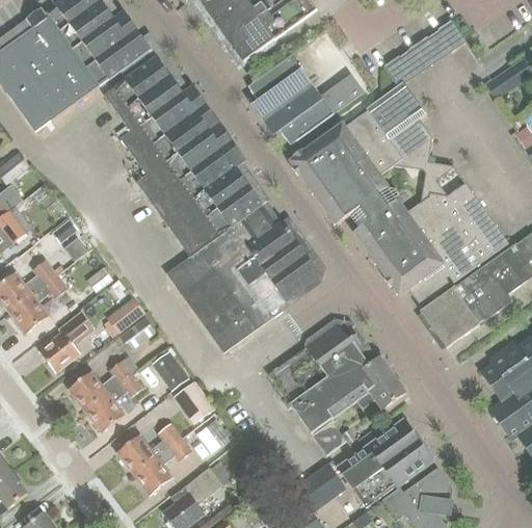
[(61,0),(45,12),(47,16),(0,49),(0,83),(34,131),(118,70),(120,69),(150,48),(123,10),(114,16),(103,0),(61,0)]
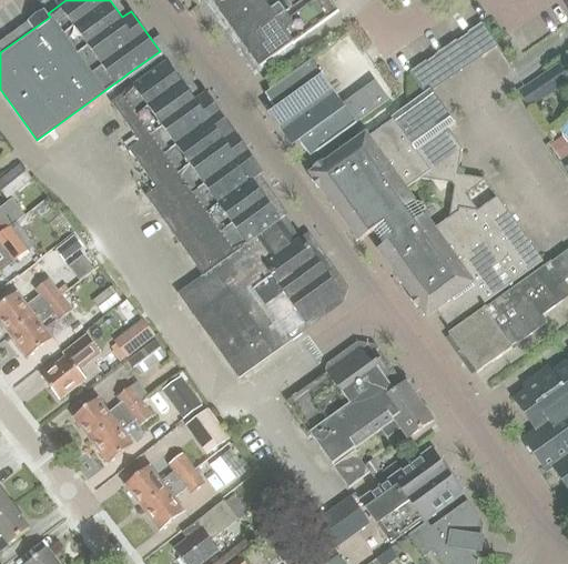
[(209,0),(257,67),(337,8),(336,7),(331,0),(209,0)]
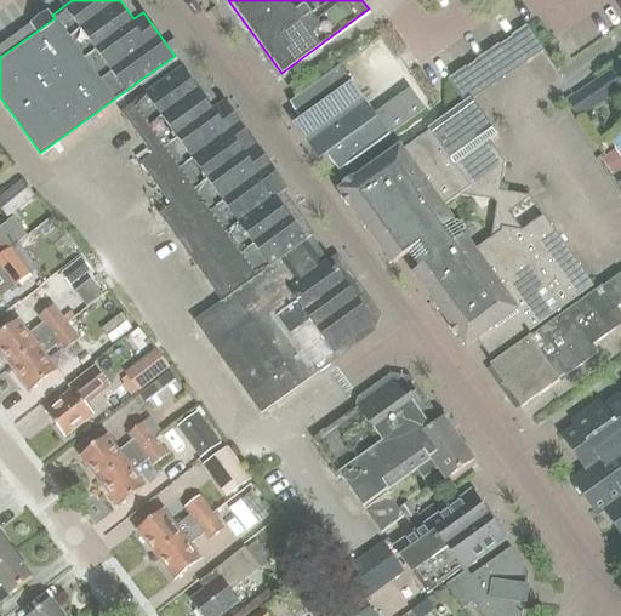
[(392,261),(412,246),(416,252),(423,262),(412,269),(466,342),(474,335),(489,355),(592,281),(528,192),(499,188),(503,159),(488,137),(496,131),(471,96),(543,47),(528,21),(510,33),(511,34),(499,43),(499,41),(473,57),(474,58),(466,64),(465,63),(446,75),(463,100),(426,125),(427,127),(400,147),(398,144),(358,174),(340,187),(392,261)]
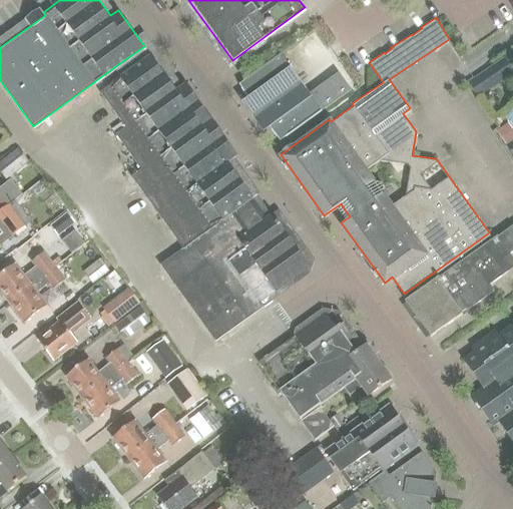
[(154,44),(151,40),(144,46),(115,66),(118,70),(121,74),(157,48),(154,44)]
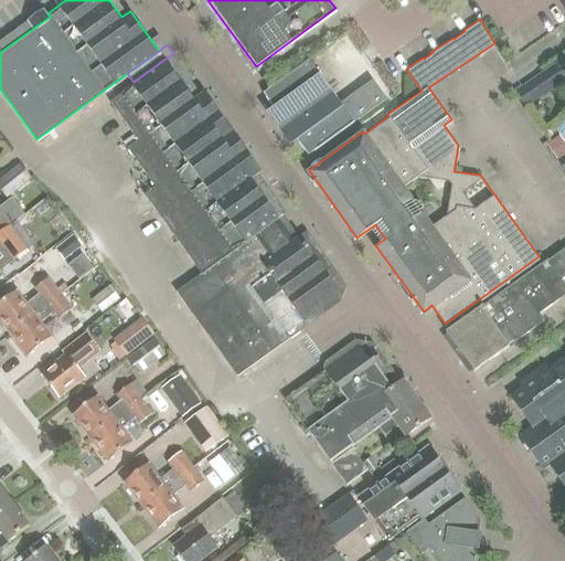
[(330,110),(320,96),(331,88),(308,57),(272,83),(263,91),(308,152),(317,146),(353,119),(341,103),(330,110)]
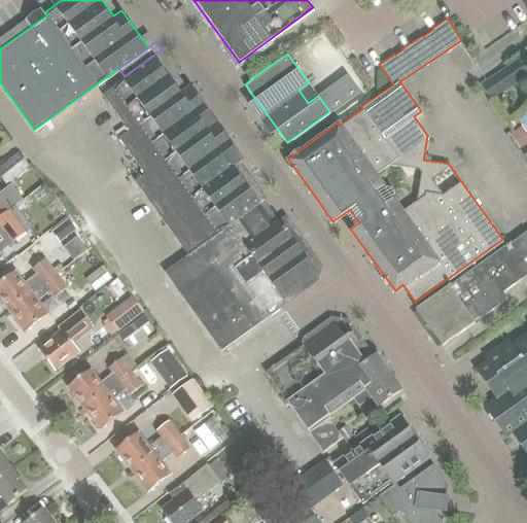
[(125,76),(102,93),(129,129),(118,136),(144,172),(134,179),(187,253),(165,270),(220,348),(270,313),(267,308),(310,277),(312,266),(284,225),(279,217),(272,222),(264,210),(262,209),(260,211),(255,204),(259,201),(248,186),(250,184),(236,165),(243,159),(190,85),(183,91),(167,69),(165,70),(154,55),(125,76)]
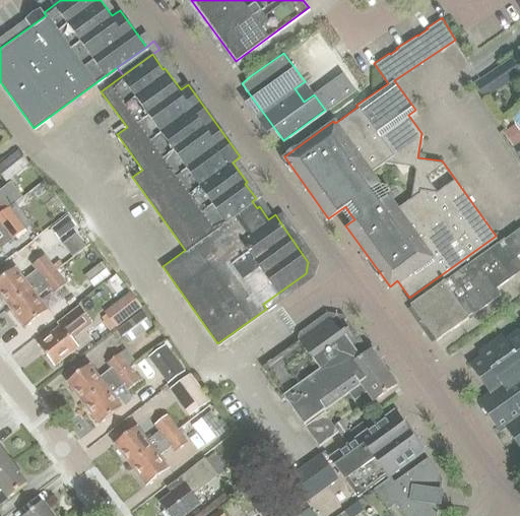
[(519,68),(510,56),(474,80),(482,93),(519,68)]
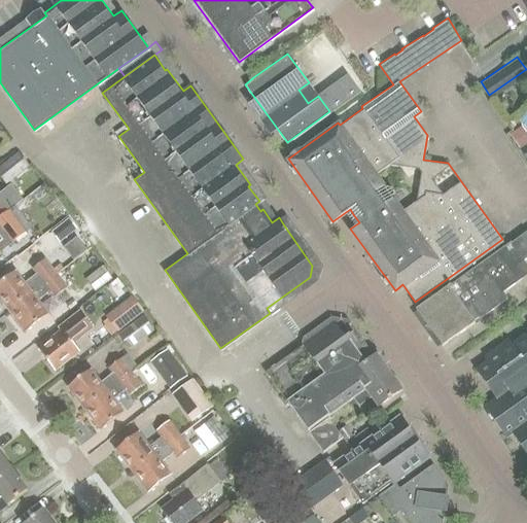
[(517,127),(510,132),(519,145),(526,140),(517,127)]
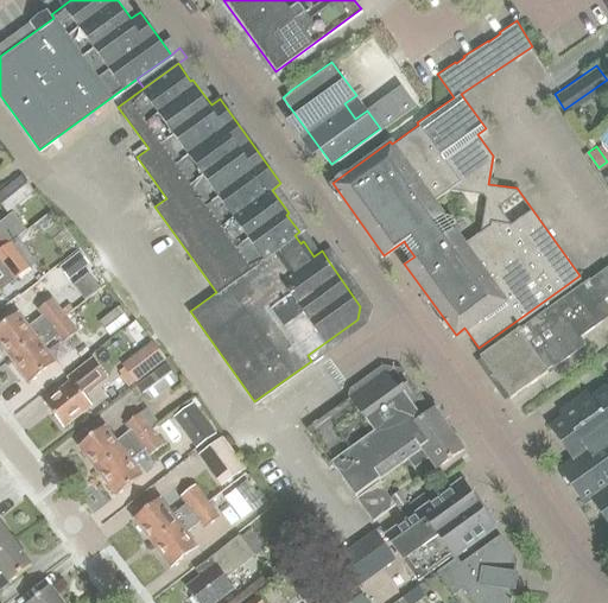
[(0,188),(0,200),(6,208),(7,208),(8,207),(33,188),(20,172),(0,188)]
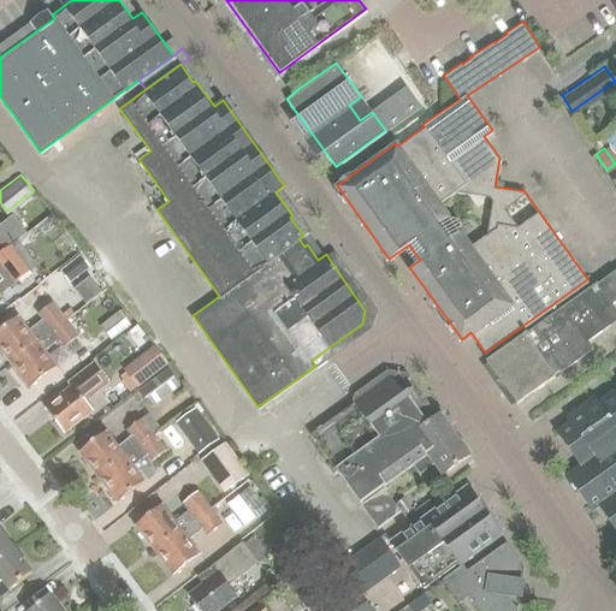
[(9,209),(7,211),(6,211),(0,215),(0,249),(9,243),(6,239),(22,227),(9,209)]
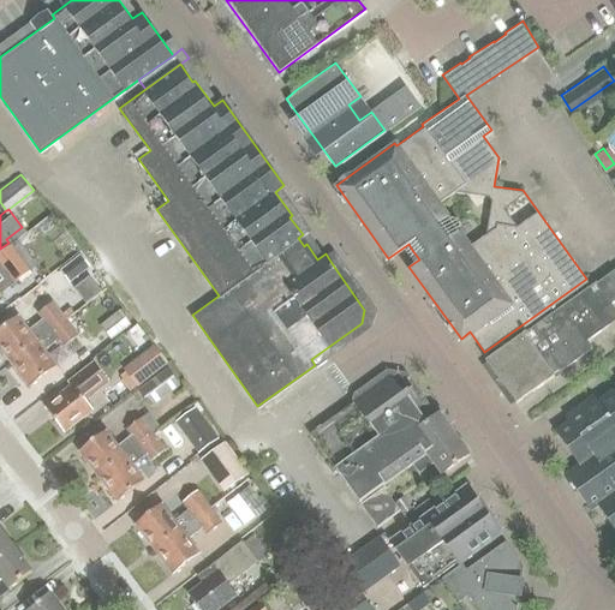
[(7,269),(21,259),(9,243),(0,249),(0,289),(15,279),(7,269)]
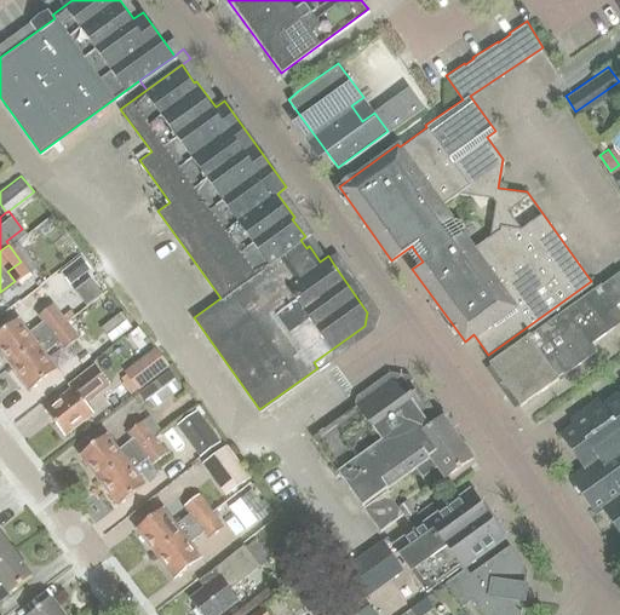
[(79,254),(59,269),(69,281),(89,266),(79,254)]
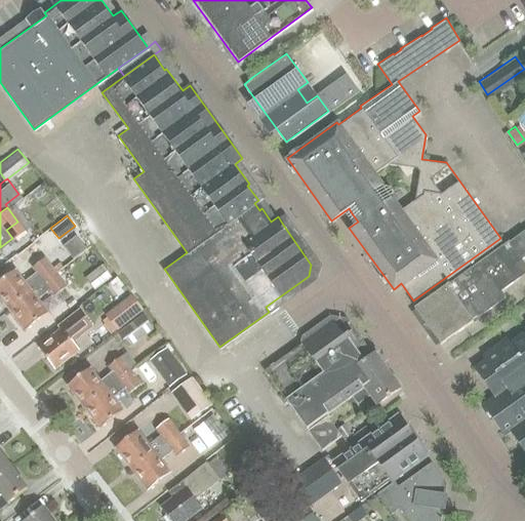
[(440,343),(506,295),(500,288),(524,270),(524,262),(521,256),(524,253),(524,227),(509,240),(508,239),(413,306),(440,343)]
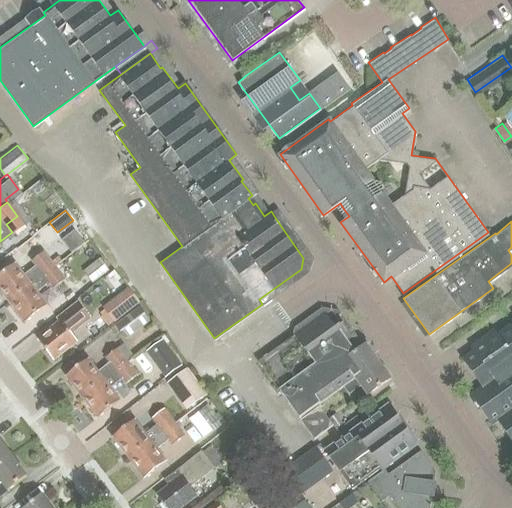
[(73,247),(85,238),(76,226),(64,234),(73,247)]
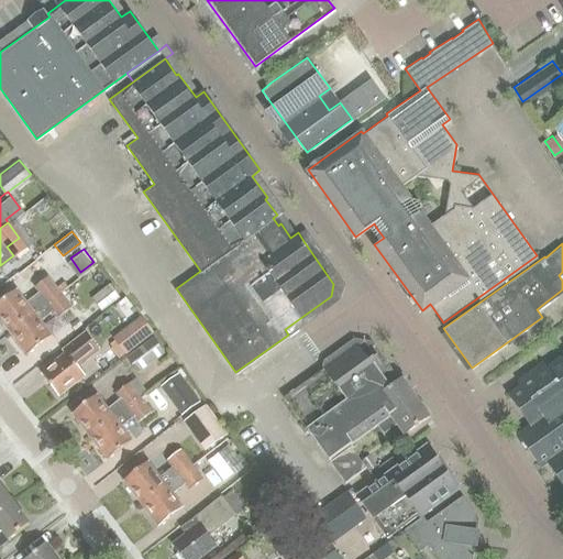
[(29,278),(45,265),(37,255),(21,269),(29,278)]
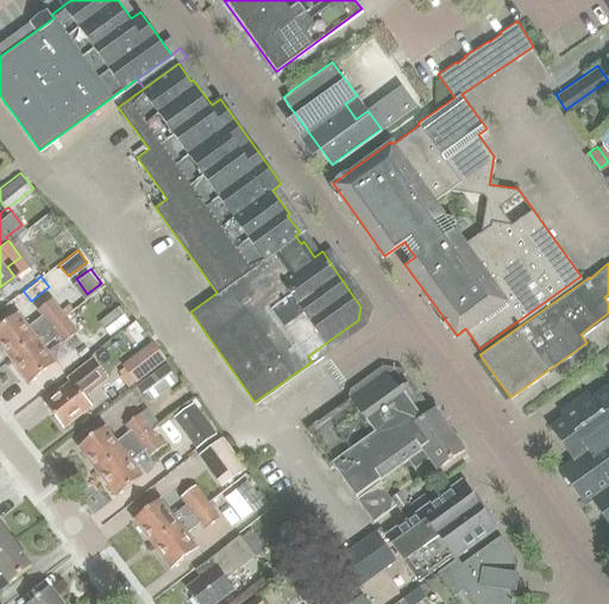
[(0,322),(0,343),(10,356),(64,313),(51,297),(38,308),(42,313),(27,325),(17,310),(0,322)]
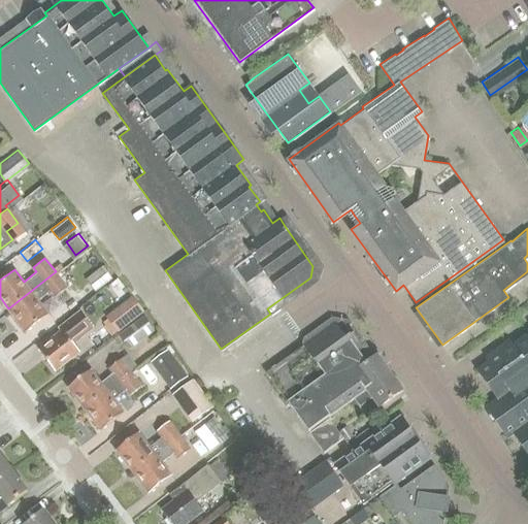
[(86,297),(111,276),(98,260),(73,281),(86,297)]
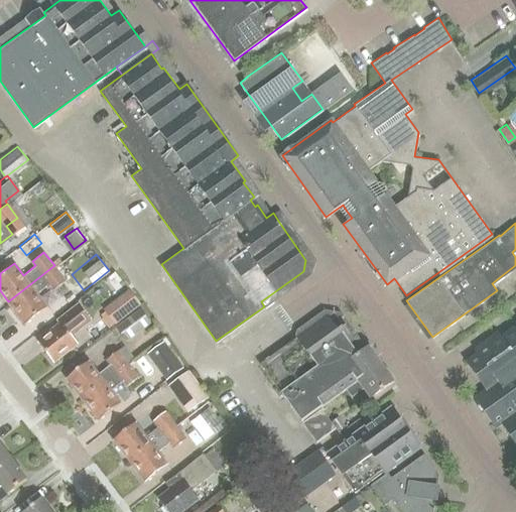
[(65,278),(54,265),(8,301),(24,323),(46,305),(35,291),(47,282),(52,288),(65,278)]
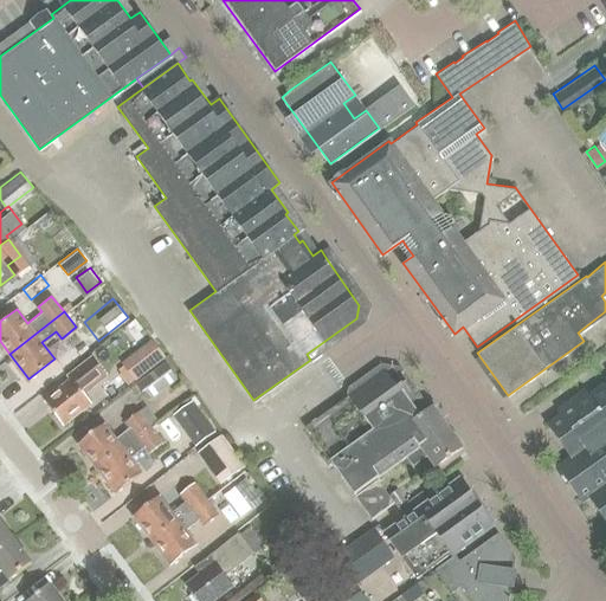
[(150,338),(121,361),(123,362),(126,366),(134,377),(135,377),(163,356),(150,338)]
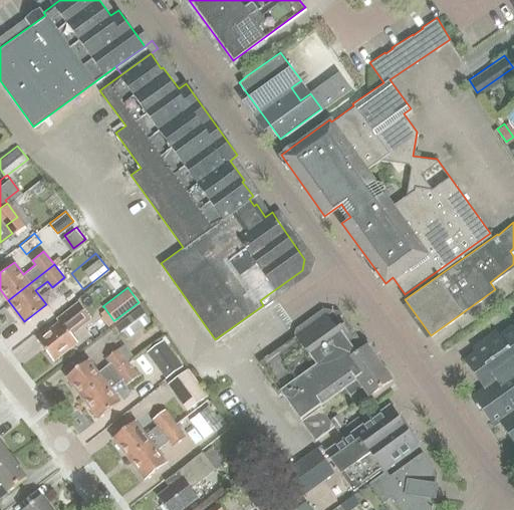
[(76,340),(70,332),(89,317),(77,301),(57,316),(59,320),(47,328),(49,330),(38,339),(53,358),(76,340)]
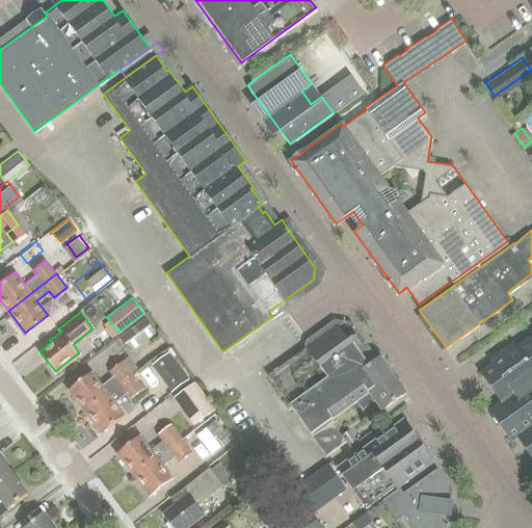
[(130,349),(155,332),(143,317),(120,335),(130,349)]
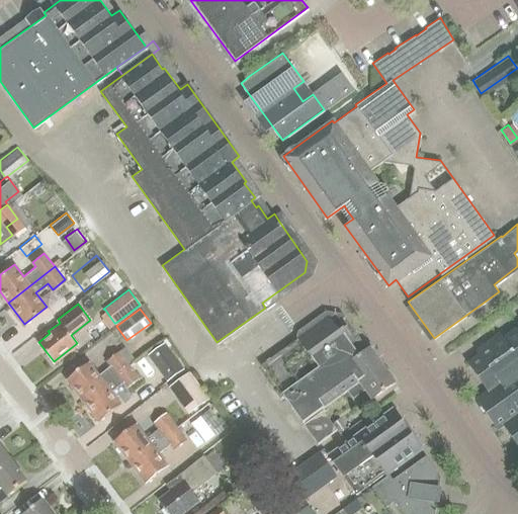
[(339,329),(328,315),(260,363),(272,380),(275,386),(280,392),(301,421),(347,389),(382,363),(369,346),(361,352),(343,326),(339,329)]
